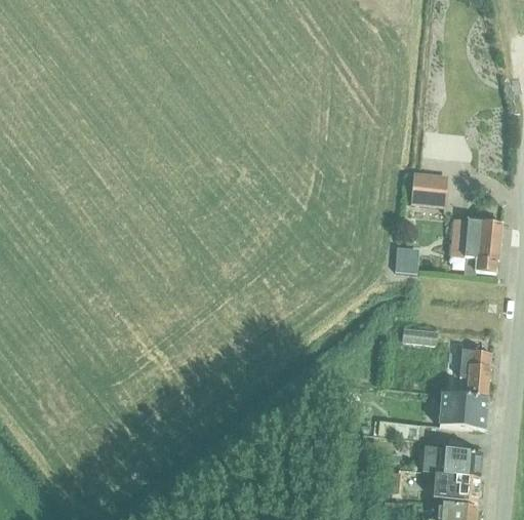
[(410,203),(444,205),(447,174),(413,171),(410,203)]
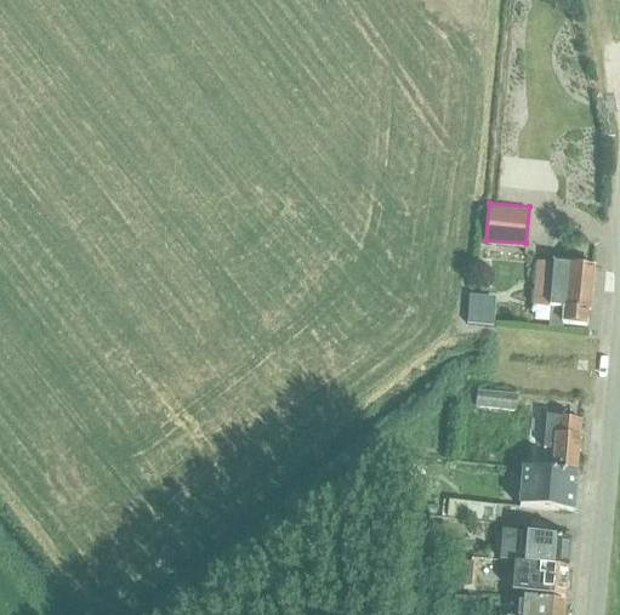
[(591,306),(595,262),(553,258),(538,257),(535,301),(551,302),(564,303),(563,318),(587,319),(589,305),(591,306)]
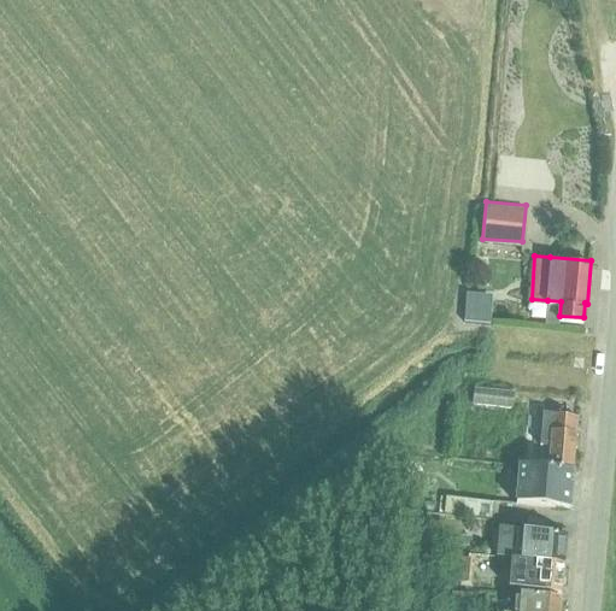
[(491,293),(468,292),(465,318),(490,321),(491,293)]
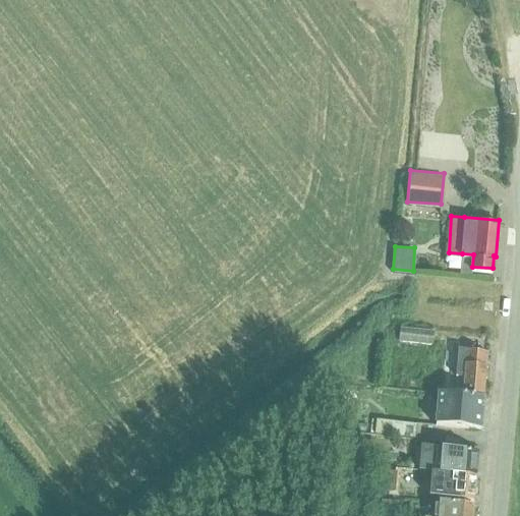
[(400,325),(398,339),(432,342),(434,328),(400,325)]
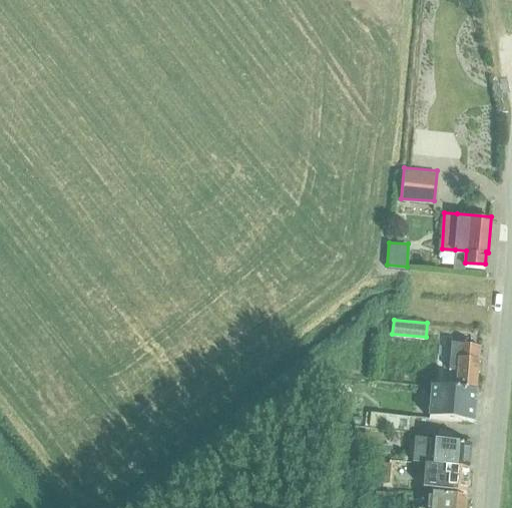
[(451,341),(448,385),(457,386),(476,387),(477,381),(480,343),(461,341),(451,341)]
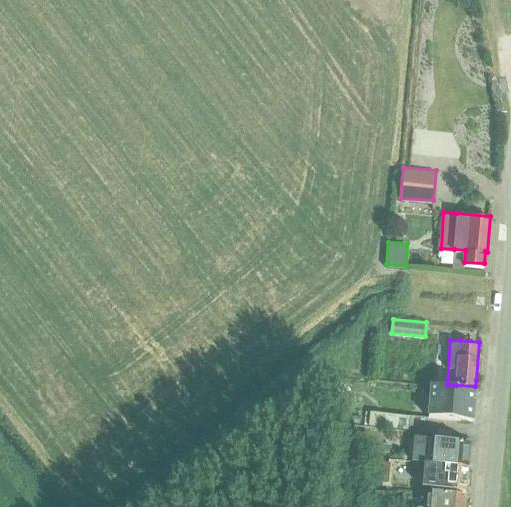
[(431,383),(428,415),(447,416),(469,418),(473,419),(474,409),(475,397),(476,386),(475,386),(456,385),(447,384),(440,384),(431,383)]
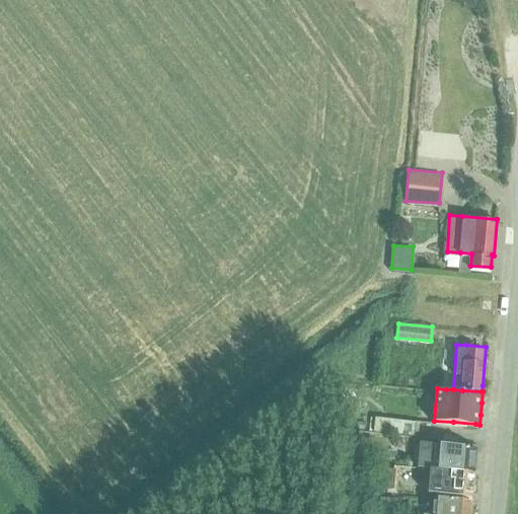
[(375,415),(373,429),(390,431),(391,417),(375,415)]
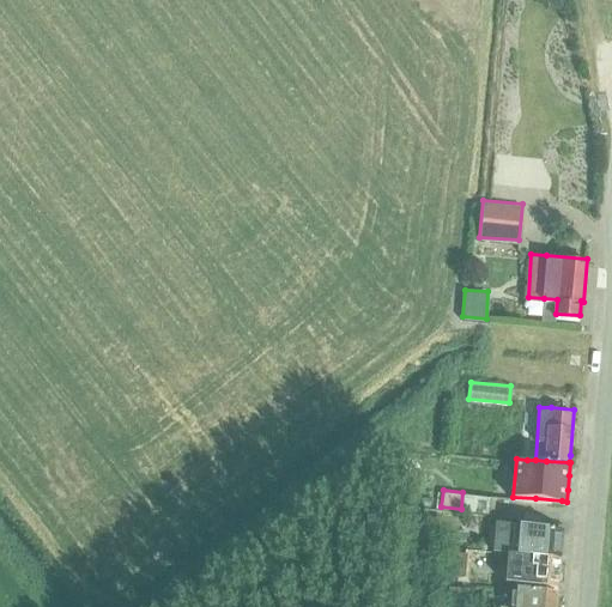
[(494,550),(508,552),(561,556),(564,528),(516,523),(516,522),(497,521),(494,550)]
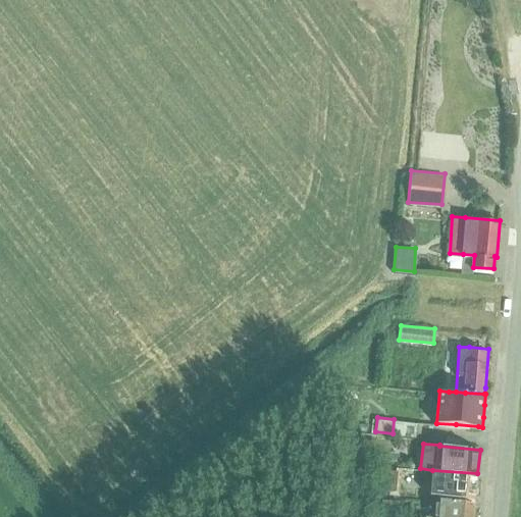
[(432,470),(432,480),(445,481),(443,496),(473,499),(475,499),(475,498),(476,493),(478,474),(432,470)]
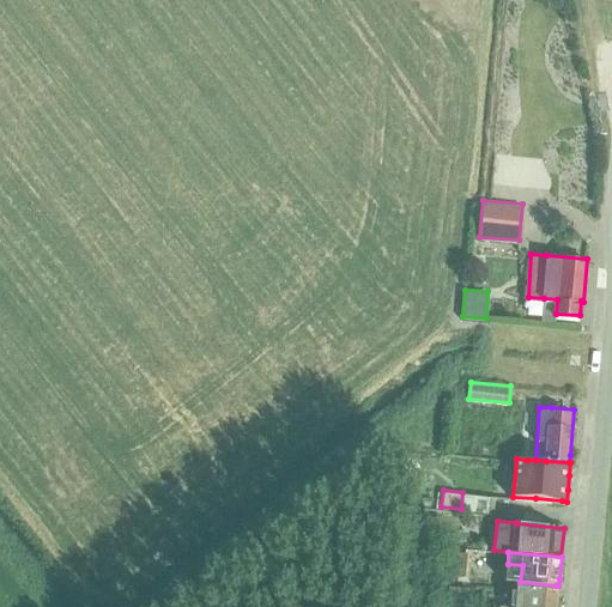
[(471,554),(459,553),(456,577),(468,578),(471,554)]
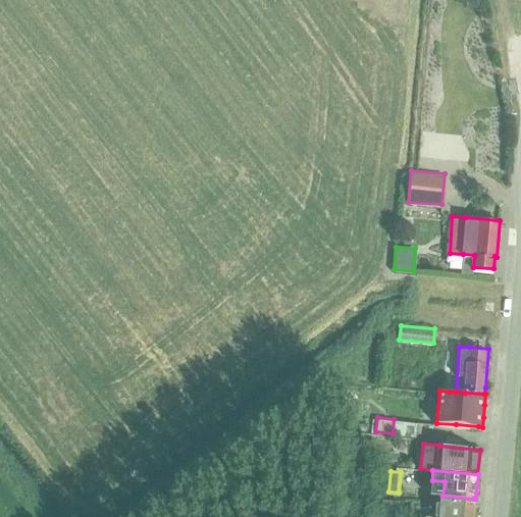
[(422,516),(475,516),(477,505),(438,501),(436,516),(427,516),(423,516),(422,516)]
